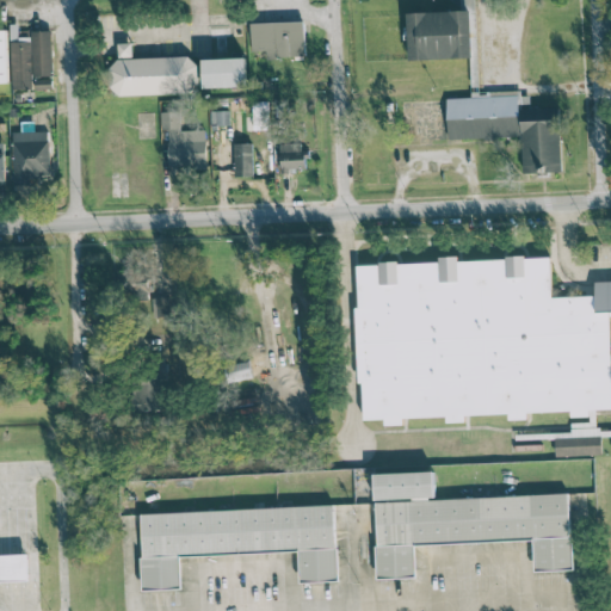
[(409,61),(473,59),(470,11),(407,13),(409,61)]
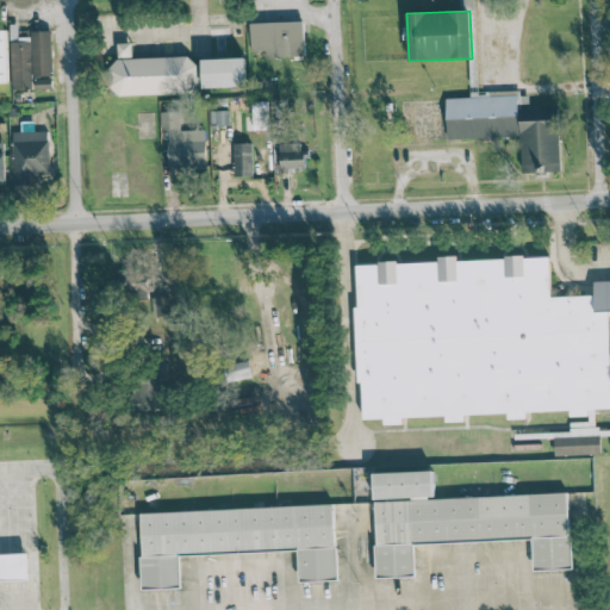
[(250,23),(250,51),(265,51),(265,58),(304,57),(304,22),(250,23)]
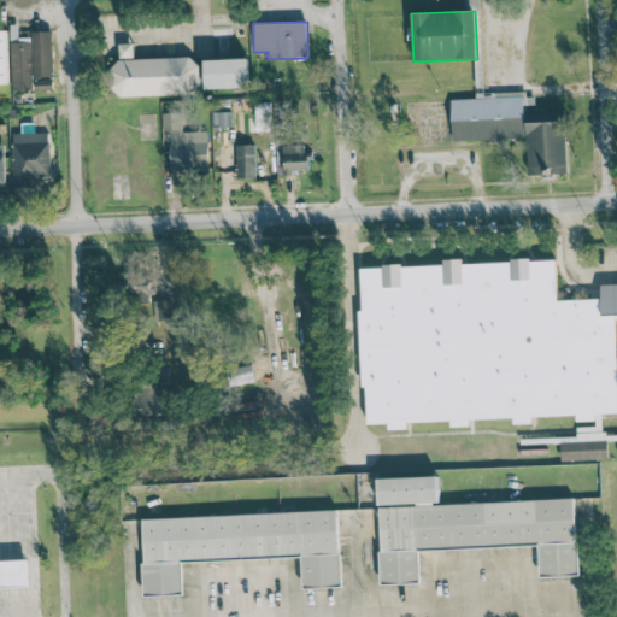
[(53,77),(52,31),(33,31),(34,77),(53,77)]
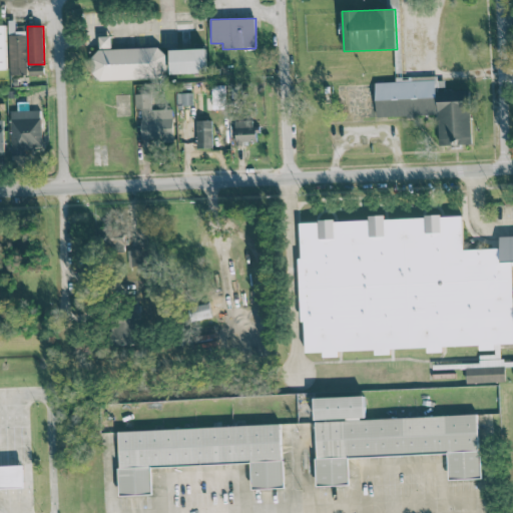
[(9,29),(11,75),(27,75),(25,28),(9,29)]
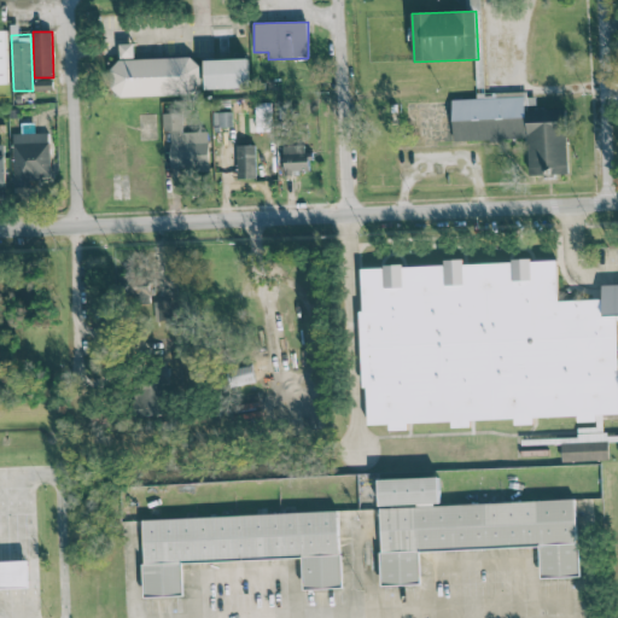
[(134,59),(134,44),(114,44),(115,97),(200,94),(199,57),(134,59)]
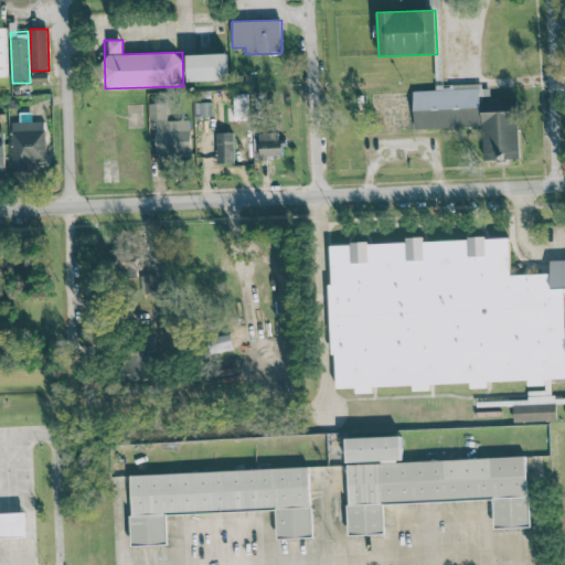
[(227,81),(226,54),(188,55),(188,82),(227,81)]
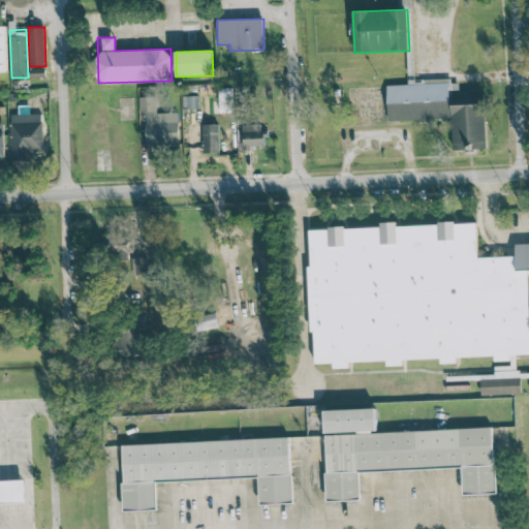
[(30,78),(45,78),(44,67),(30,67),(30,78)]
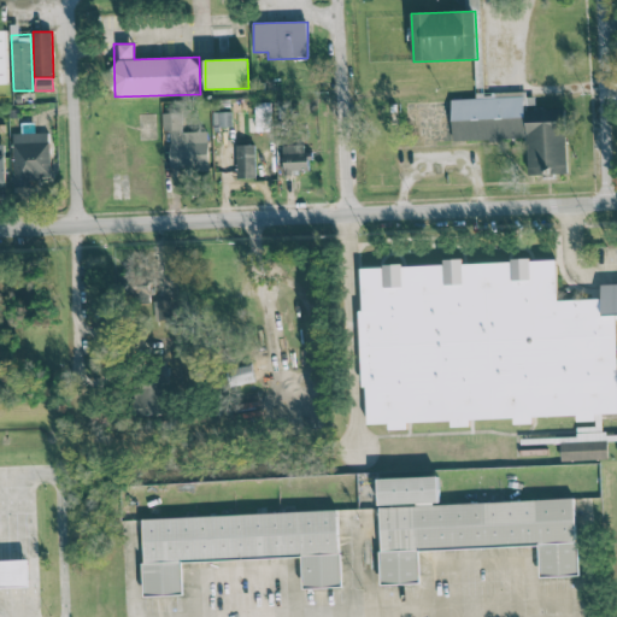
[(453,141),(527,139),(528,175),(566,174),(564,109),(534,110),(534,93),(491,94),(491,98),(451,99),(453,141)]
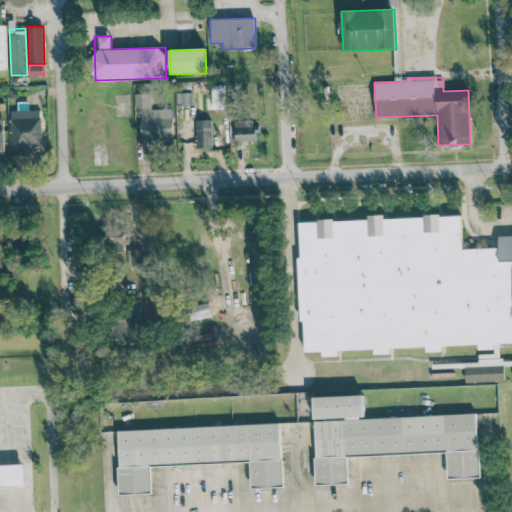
[(213,109),(225,108),(224,85),(212,85),(213,109)]
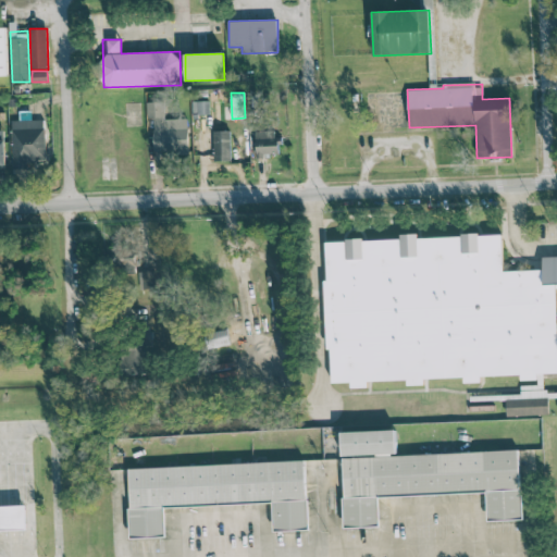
[(209,114),(209,99),(193,99),(193,114),(209,114)]
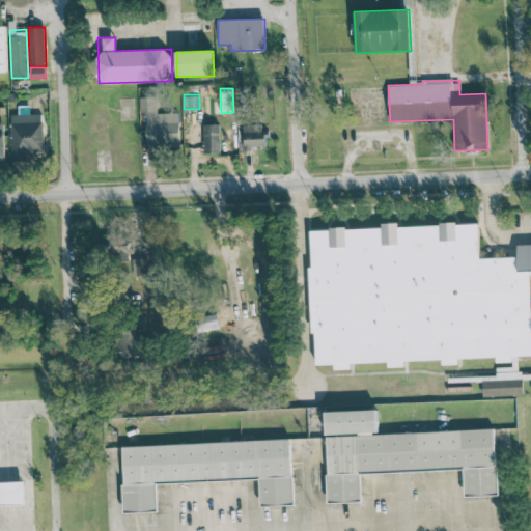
[(179,144),(178,113),(157,114),(157,96),(139,98),(140,112),(146,112),(146,145),(179,144)]
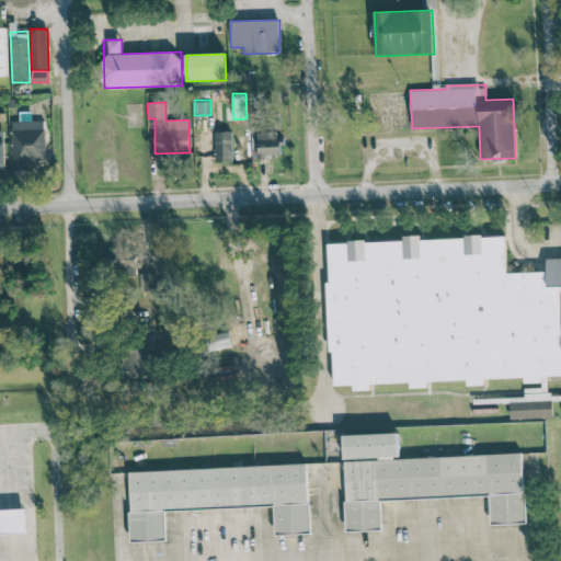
[(11,122),(12,171),(26,171),(26,164),(46,163),(45,121),(11,122)]
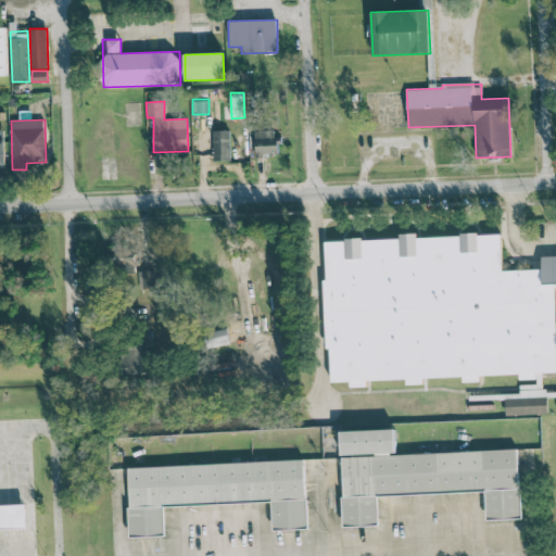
[(214,161),(230,160),(229,130),(213,131),(214,161)]
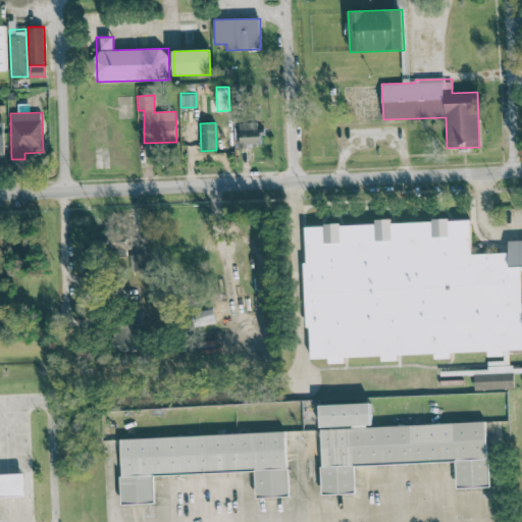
[(239,123),(240,146),(260,146),(259,122),(239,123)]
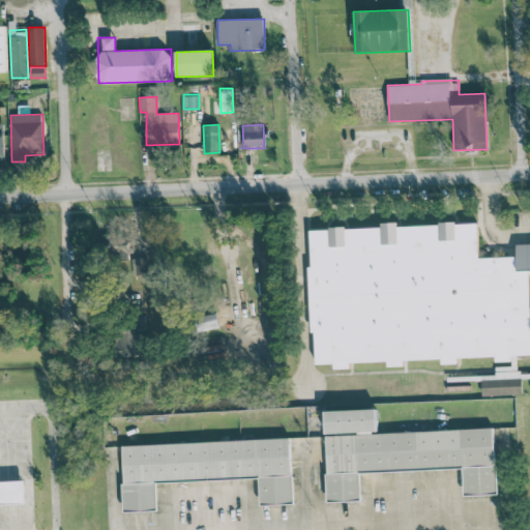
[(529,326),(529,354),(316,363),(310,231),(477,224),(478,258),(529,255),(529,270),(528,271),(529,326)]
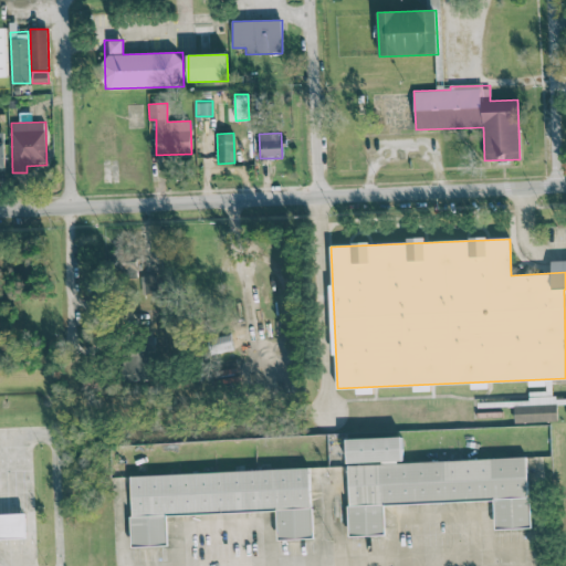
[(137,254),(117,255),(118,271),(137,270),(137,254)]
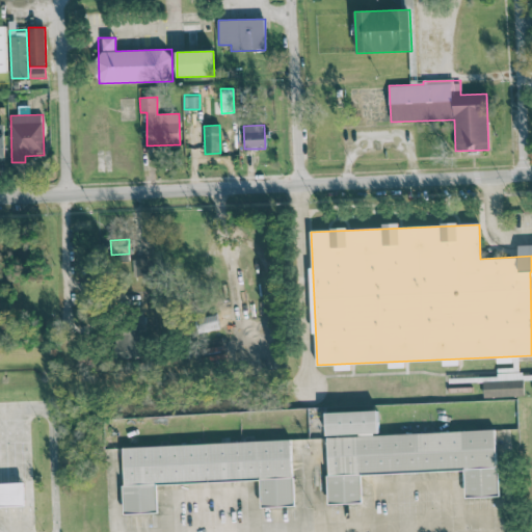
[(149,275),(148,259),(133,260),(134,275),(149,275)]
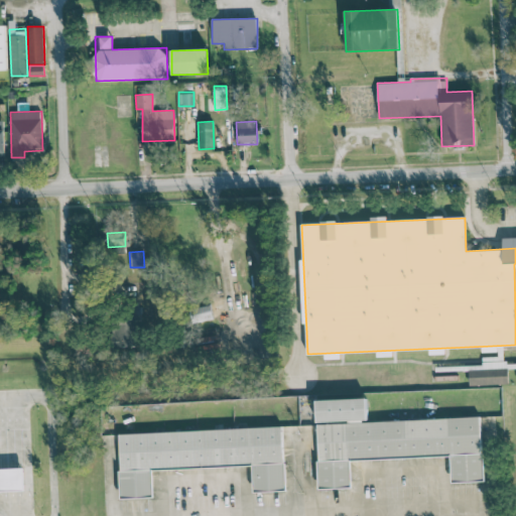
[(140,309),(114,308),(113,346),(139,347),(140,309)]
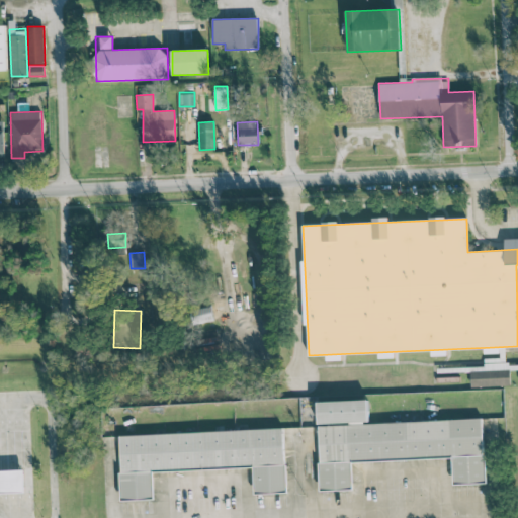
[(483,418),(368,423),(367,400),(317,402),(318,425),(320,491),(352,490),(351,461),(452,457),(453,484),(485,483),(483,418)]
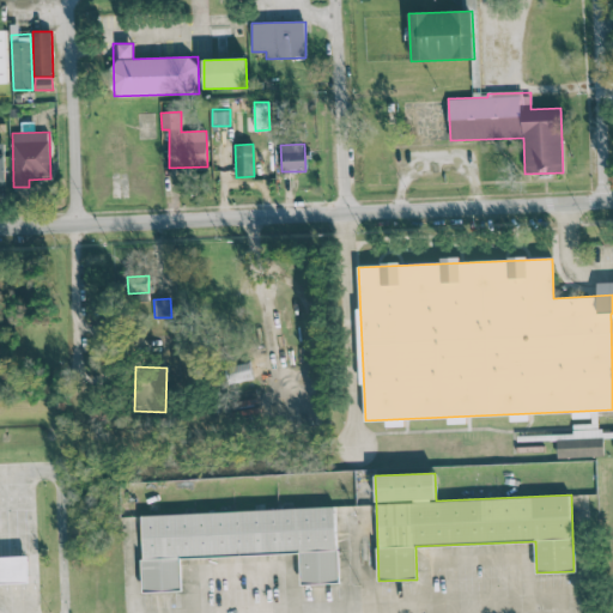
[(140,514),(144,592),(182,590),(181,557),(299,553),(301,584),(338,582),(335,508),(140,514)]
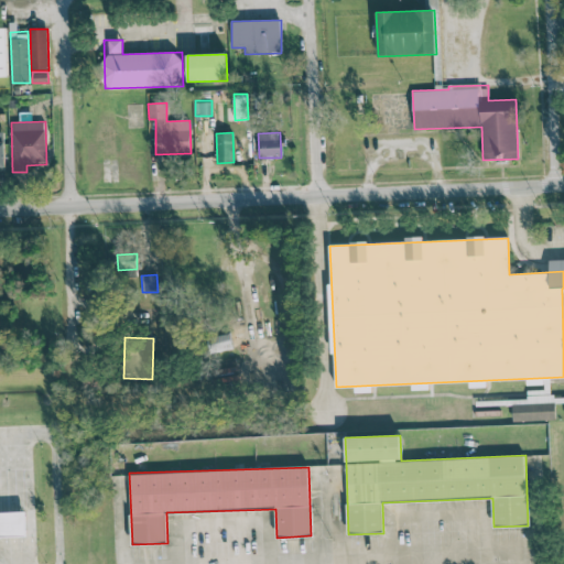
[(0,538),(26,538),(25,511),(0,511),(0,538)]
